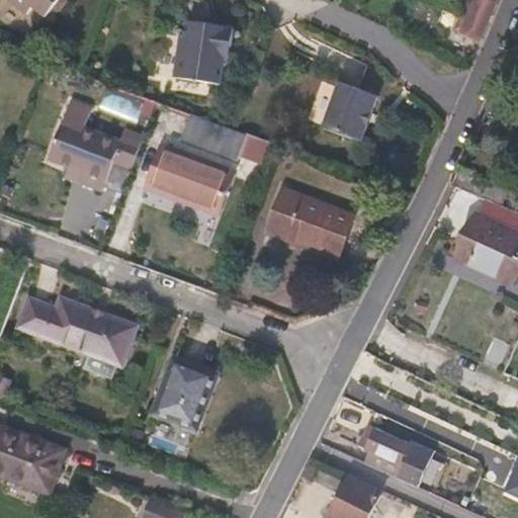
[(8,0),(27,16),(33,8),(41,14),(60,12),(68,3),(67,0),(8,0)]
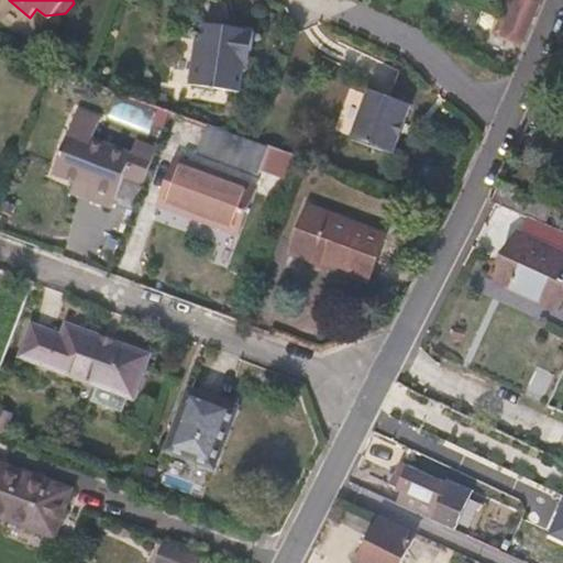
[(496,30),(504,33),(525,42),(541,2),(541,0),(517,0),(516,3),(509,0),(496,30)]
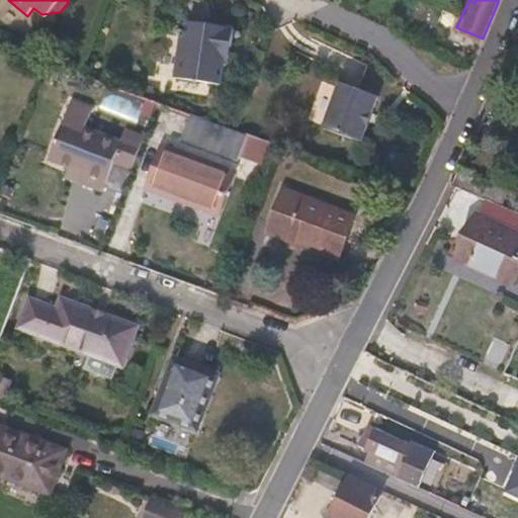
[(230,64),(232,48),(235,29),(187,22),(186,29),(185,37),(181,37),(175,79),(221,86),(224,64),(230,64)]
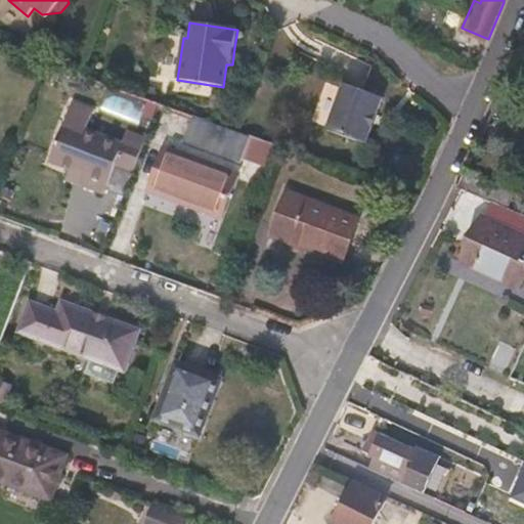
[(328,130),(366,145),(384,98),(344,84),(336,107),(328,130)]
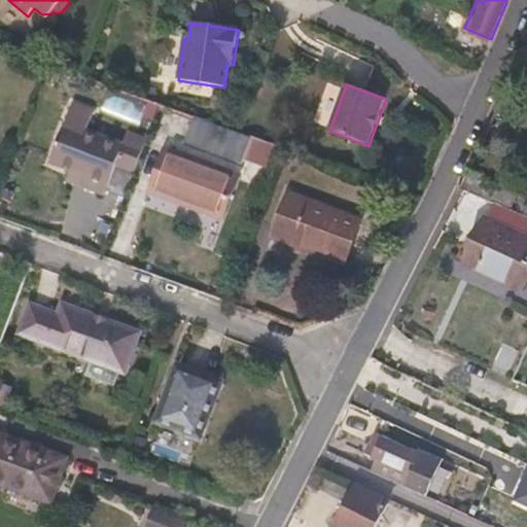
[(159,105),(148,102),(142,119),(151,124),(159,105)]
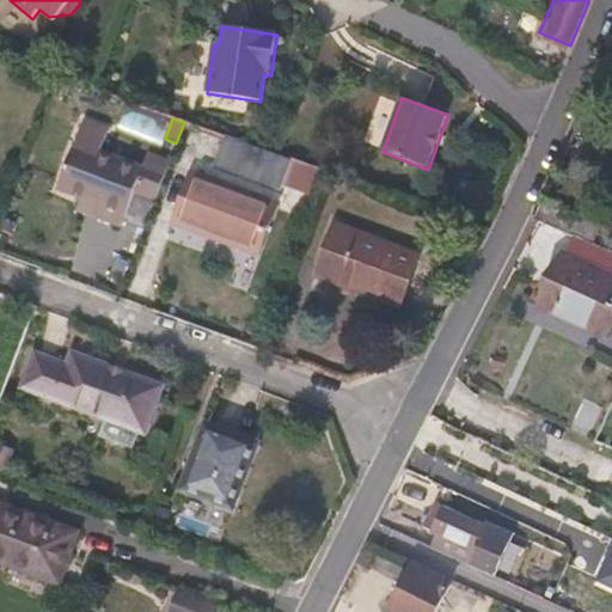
[(84,120),(59,189),(83,197),(101,204),(96,216),(123,226),(135,194),(138,195),(153,201),(157,202),(171,164),(148,154),(144,169),(101,152),(109,130),(84,120)]
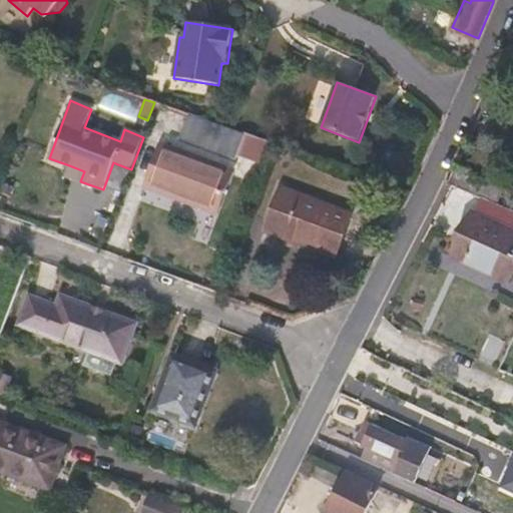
[(235,160),(243,140),(249,142),(237,176),(251,181),(265,147),(274,151),(277,144),(189,112),(179,139),(235,160)]
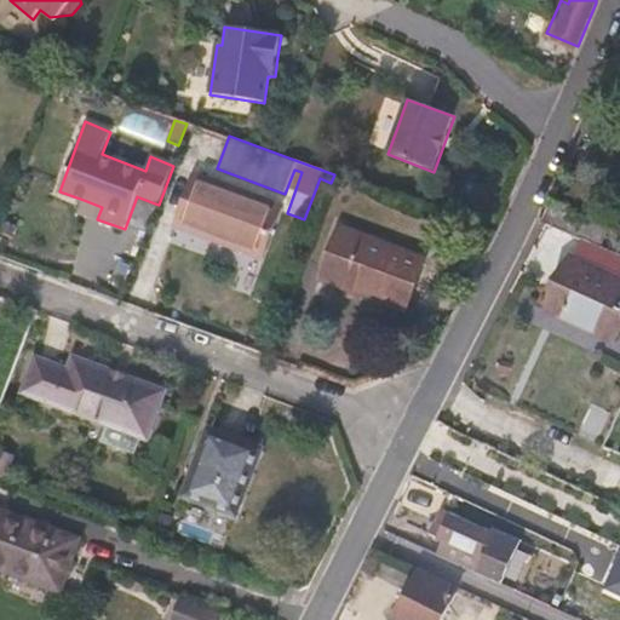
[(262,259),(282,206),(251,195),(248,200),(236,195),(239,190),(195,174),(179,214),(195,220),(190,233),(262,259)]
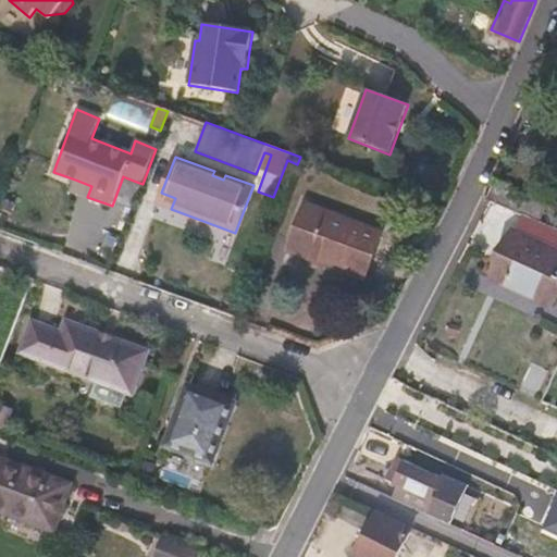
[(139,183),(125,177),(115,201),(130,207),(139,183)]
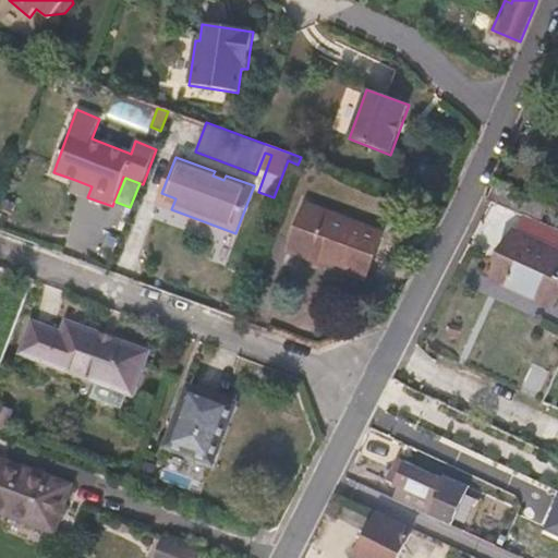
[(75,180),(71,191),(87,197),(92,186),(75,180)]
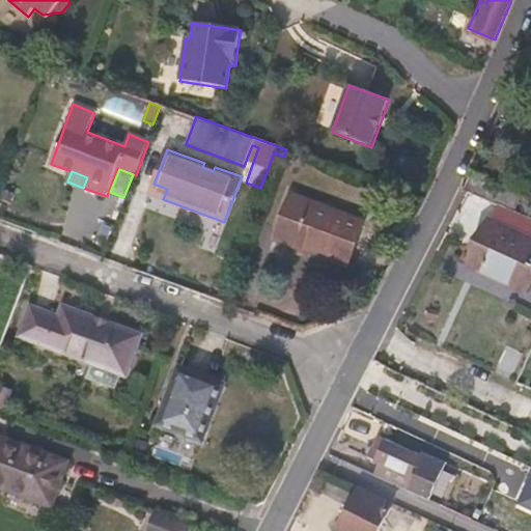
[(154,184),(149,195),(163,199),(167,189),(154,184)]
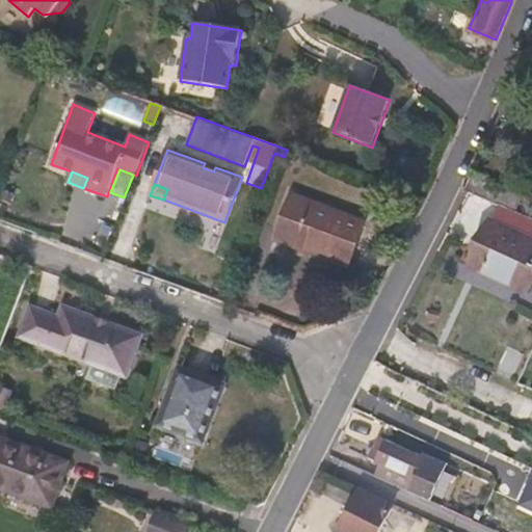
[(366,222),(291,195),(274,240),(312,254),(349,268),(366,222)]
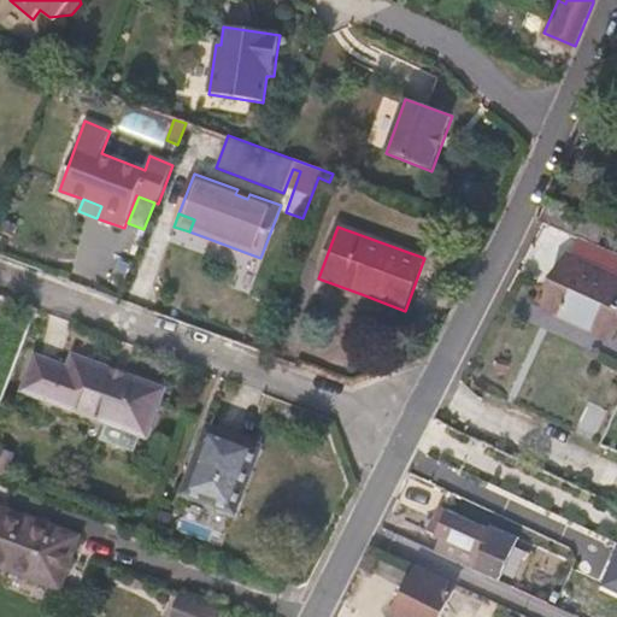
[(616,256),(587,242),(581,240),(571,260),(565,257),(542,310),(609,341),(616,322),(616,256)]
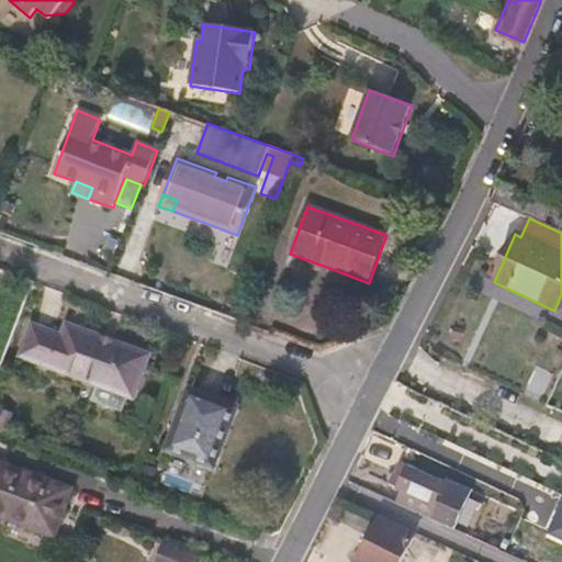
[(108,340),(67,325),(63,337),(33,326),(21,357),(98,385),(92,401),(123,412),(128,396),(134,398),(149,356),(108,340)]
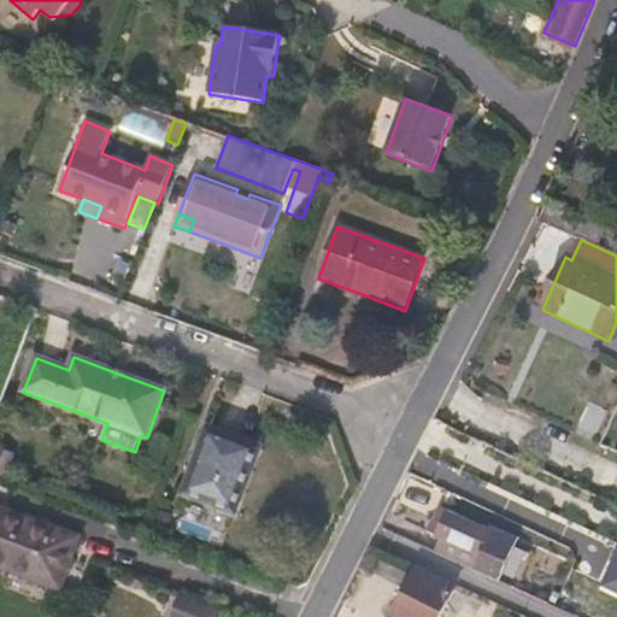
[(207,429),(184,493),(235,512),(259,448),(234,439),(207,429)]
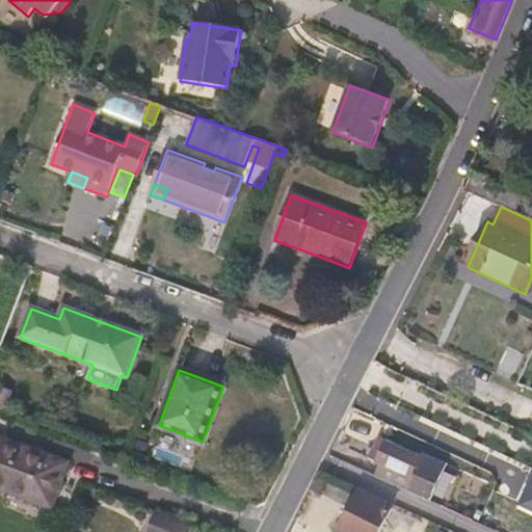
[(0,407),(5,409),(9,396),(2,394),(4,390),(0,388),(0,407)]
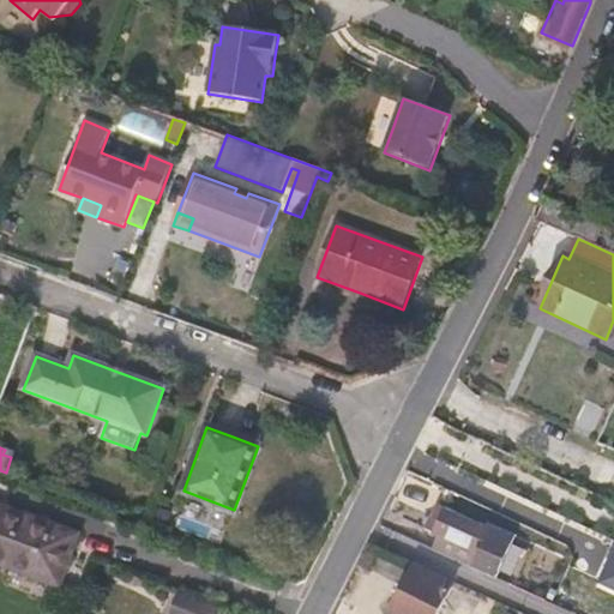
[(441,462),(417,450),(401,483),(413,489),(425,495),(441,462)]
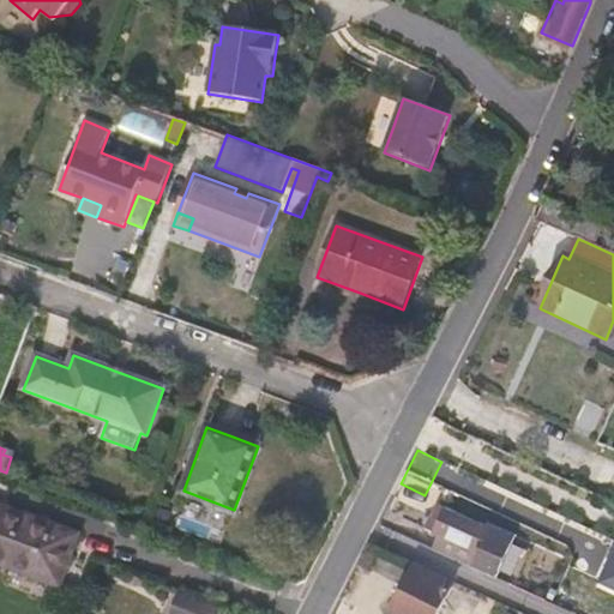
[(68,560),(78,535),(0,505),(0,564),(59,587),(68,560)]
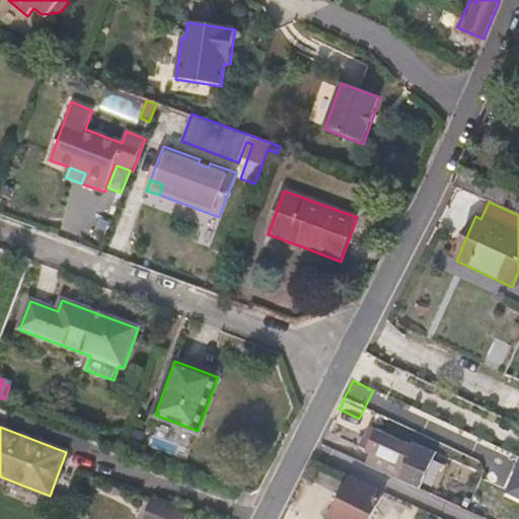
[(421,490),(434,458),(437,452),(414,442),(411,447),(370,428),(365,438),(364,437),(360,447),(371,452),(366,465),(421,490)]
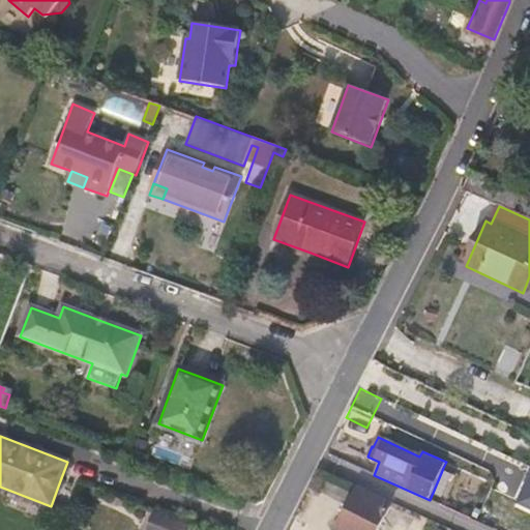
[(377,529),(391,505),(358,489),(347,510),(336,529),(377,529)]
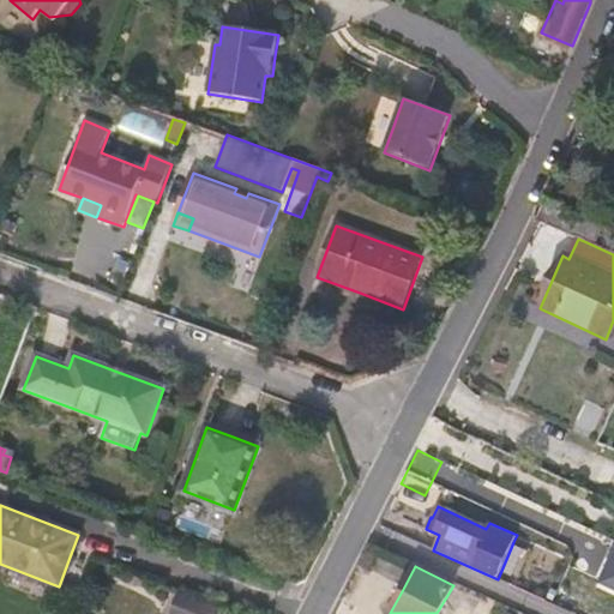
[(554,584),(546,601),(573,613),(575,613),(583,597),(554,584)]
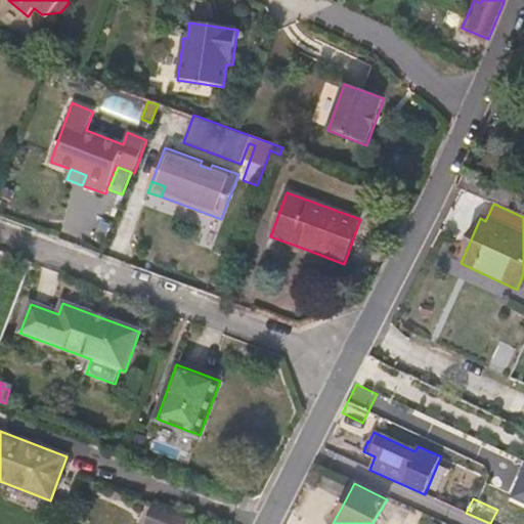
[(180,523),(184,517),(154,506),(146,523),(180,523)]
